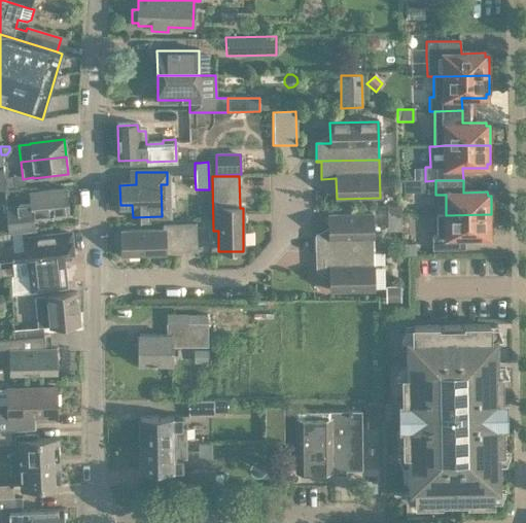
[(18,213),(6,214),(8,233),(35,230),(34,218),(68,214),(66,188),(29,192),(30,204),(16,206),(18,213)]
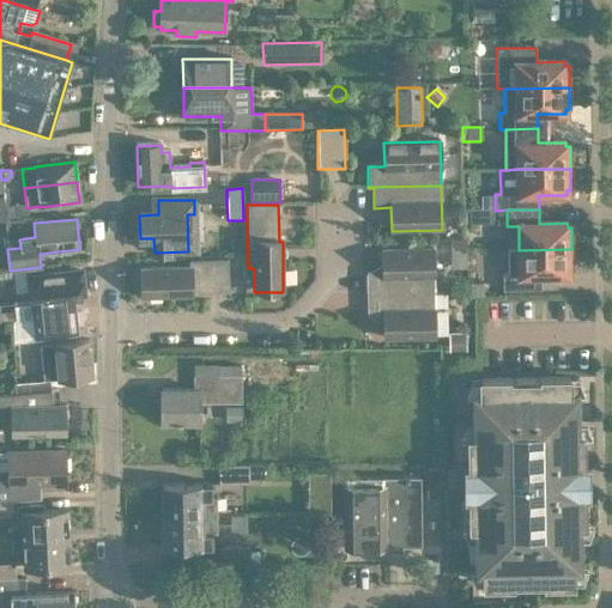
[(452,254),(466,254),(466,239),(452,239),(452,254)]
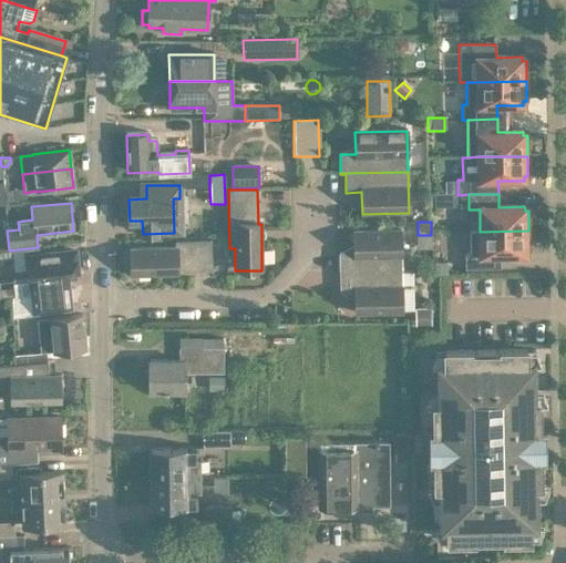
[(338,254),(339,273),(401,272),(400,231),(353,232),(353,254),(338,254)]
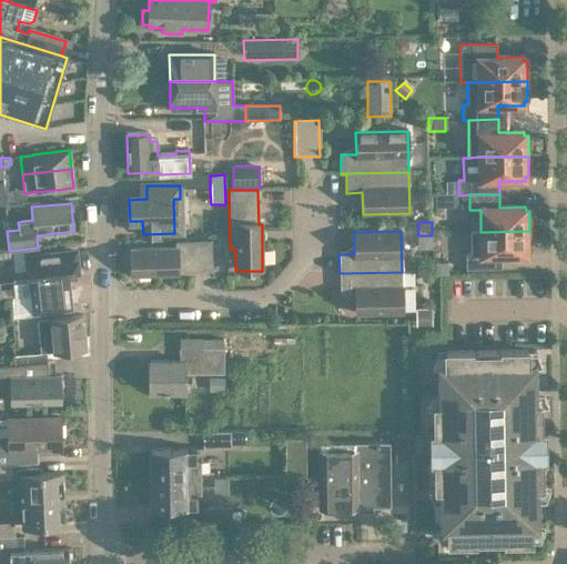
[(471,232),(471,255),(465,255),(465,270),(500,269),(500,257),(526,255),(526,252),(530,251),(529,231),(481,232),(471,232)]
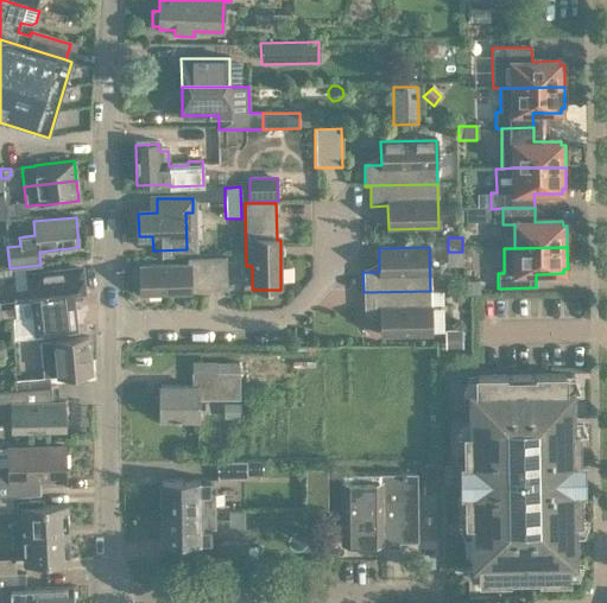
[(139,267),(140,296),(190,294),(190,291),(227,290),(226,259),(187,260),(187,266),(139,267)]
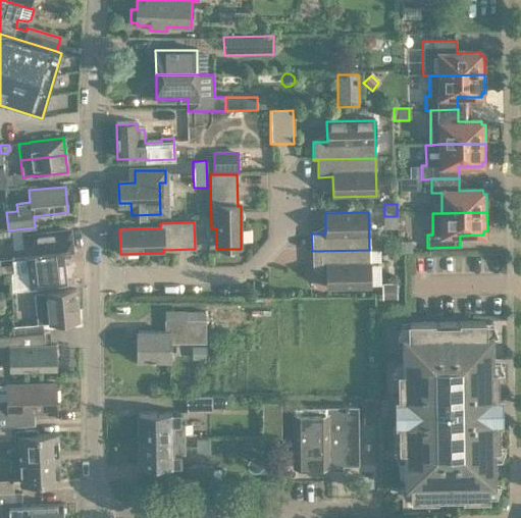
[(12,255),(14,272),(20,272),(52,269),(50,257),(68,255),(67,249),(71,248),(69,231),(23,237),(25,254),(12,255)]
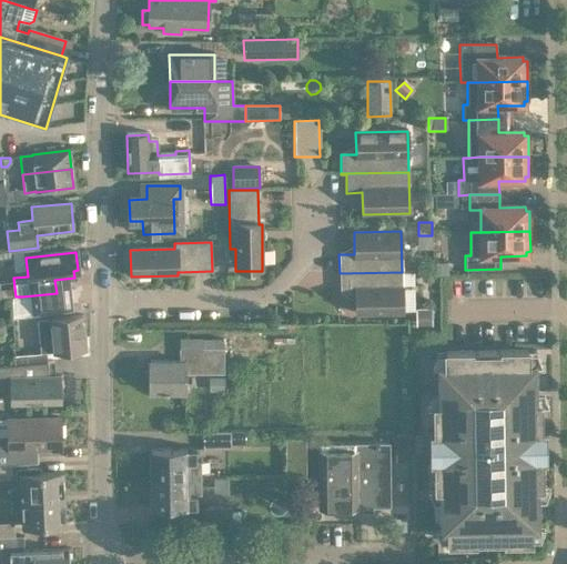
[(436,265),(437,277),(439,277),(447,275),(447,264),(436,265)]
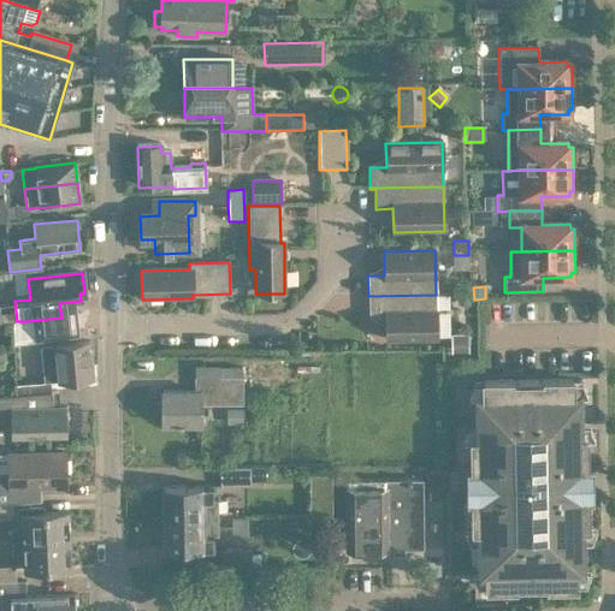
[(437,339),(436,295),(368,296),(368,318),(385,316),(386,340),(437,339)]
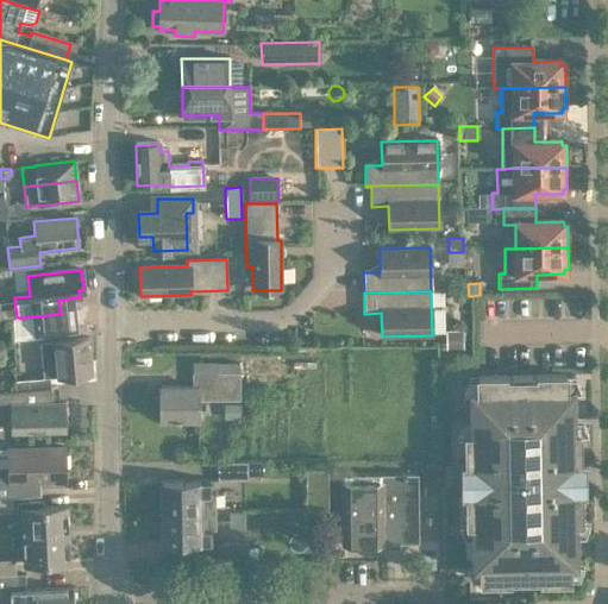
[(61,314),(24,318),(17,318),(12,319),(12,337),(12,346),(18,346),(22,340),(22,335),(74,331),(73,313),(61,314)]
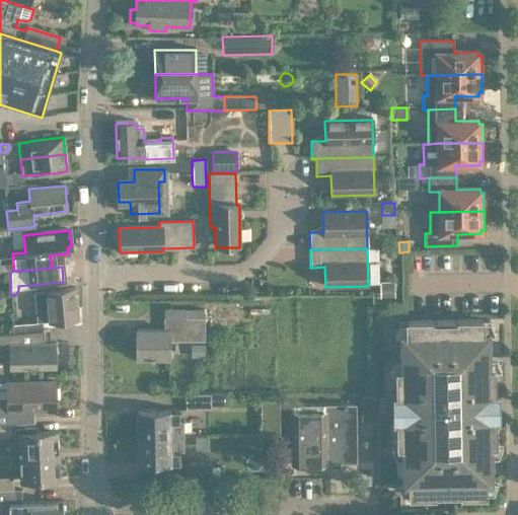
[(393,282),(383,282),(383,297),(393,297),(393,282)]
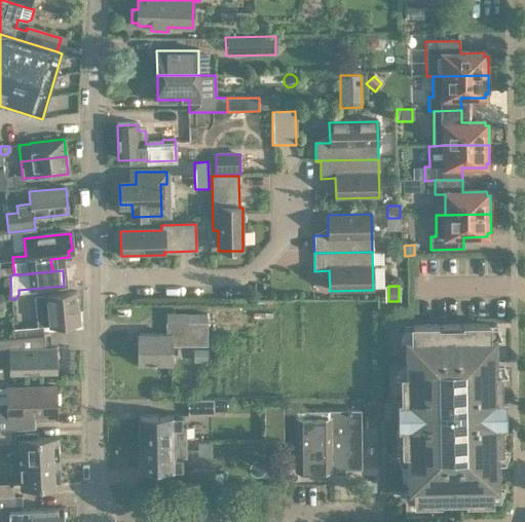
[(37,328),(49,327),(51,327),(79,324),(76,293),(47,296),(34,297),(37,328)]
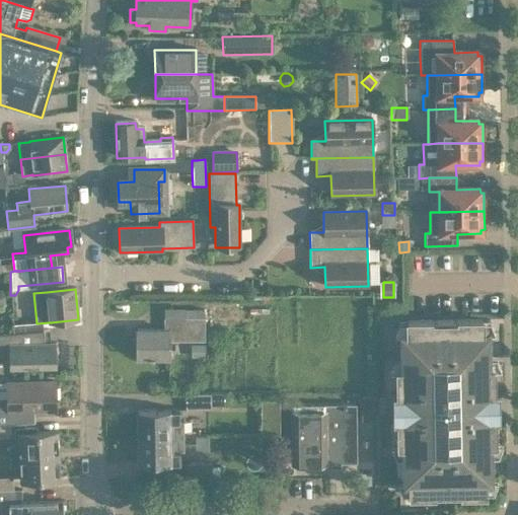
[(164,329),(136,330),(136,359),(168,359),(168,342),(183,342),(205,342),(204,309),(185,309),(163,309),(163,318),(164,318),(164,329)]
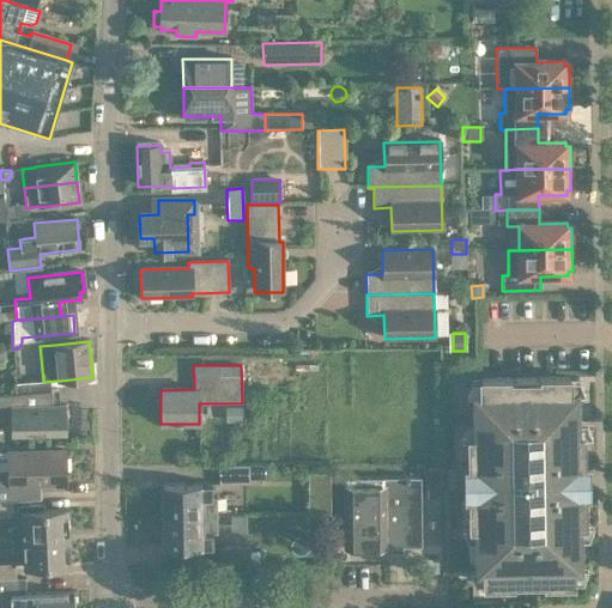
[(474,439),(468,439),(470,469),(472,469),(472,497),(470,497),(471,527),(477,527),(477,570),(484,570),(484,585),(571,583),(571,569),(579,569),(577,524),(585,524),(583,494),(571,496),(570,481),(583,467),(582,437),(576,437),(575,394),(569,394),(569,378),(480,381),(480,396),(474,396),(474,439)]
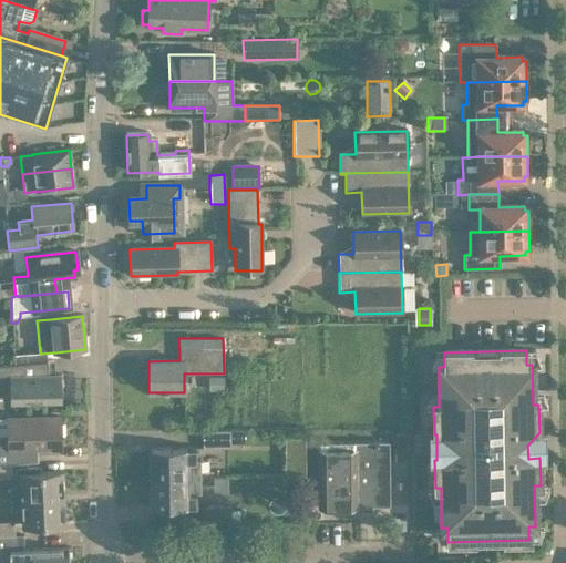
[(0,388),(11,388),(11,403),(60,402),(59,376),(47,376),(47,362),(0,366),(0,388)]
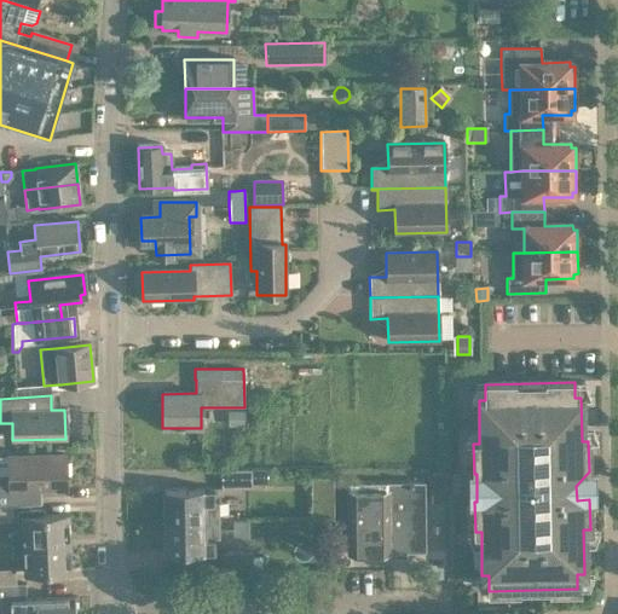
[(243,412),(231,412),(231,427),(243,427),(243,412)]
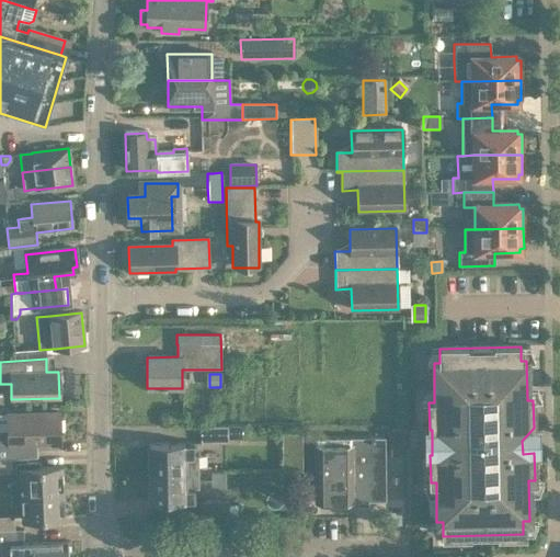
[(24,459),(37,458),(36,446),(60,446),(60,415),(8,416),(0,416),(0,461),(10,461),(24,459)]
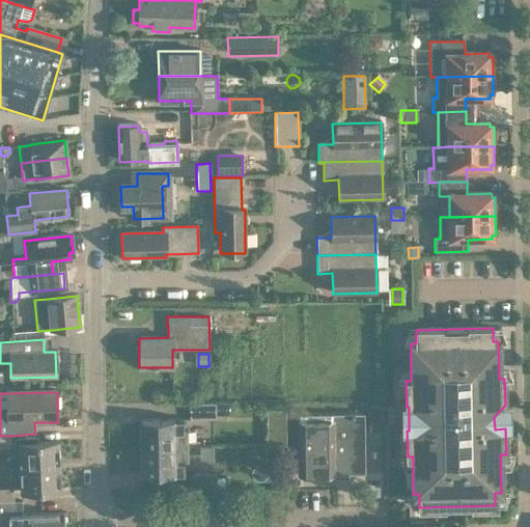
[(215,404),(189,405),(190,419),(215,418),(215,404)]
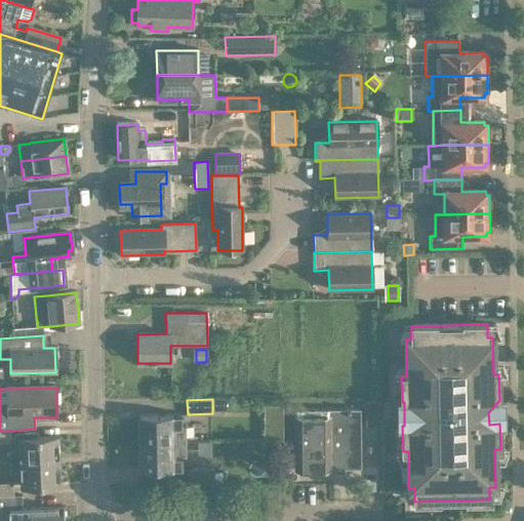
[(376,426),(376,411),(376,401),(363,401),(364,427),(376,426)]
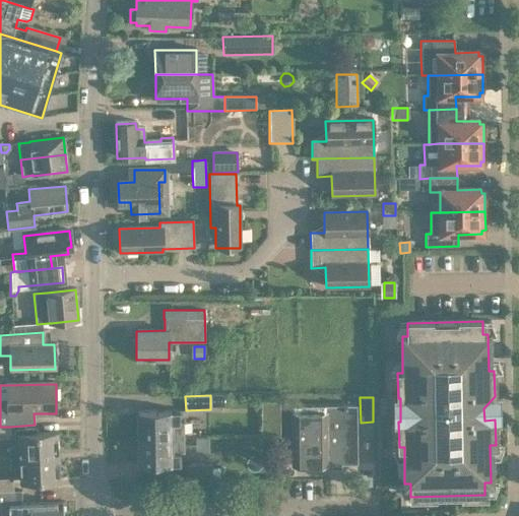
[(357,464),(355,405),(290,405),(290,464),(357,464)]
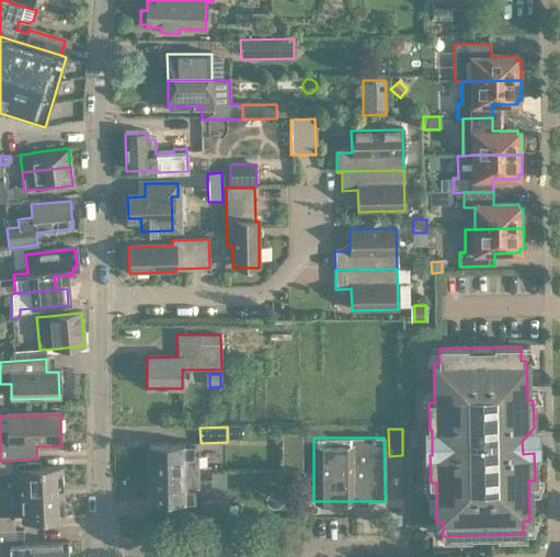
[(193,444),(148,444),(148,473),(198,473),(198,456),(193,456),(193,444)]
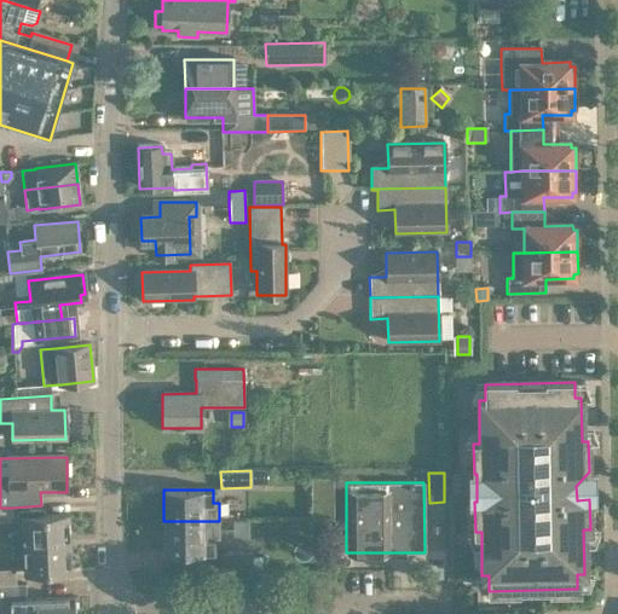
[(0,508),(0,522),(12,521),(11,508),(0,508)]
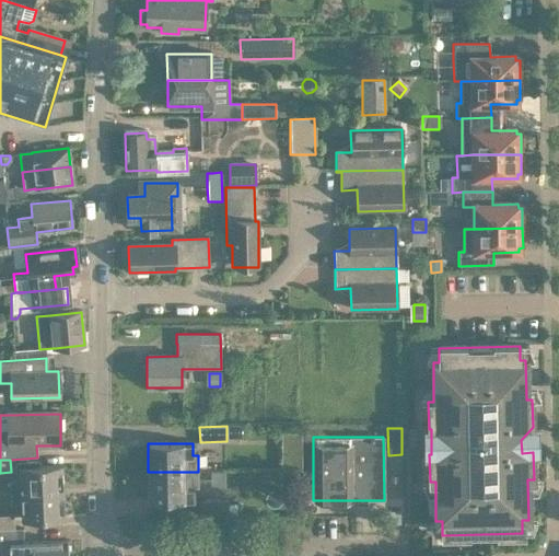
[(10,495),(21,495),(62,491),(60,466),(37,467),(37,463),(14,464),(16,483),(12,483),(10,486),(10,495)]
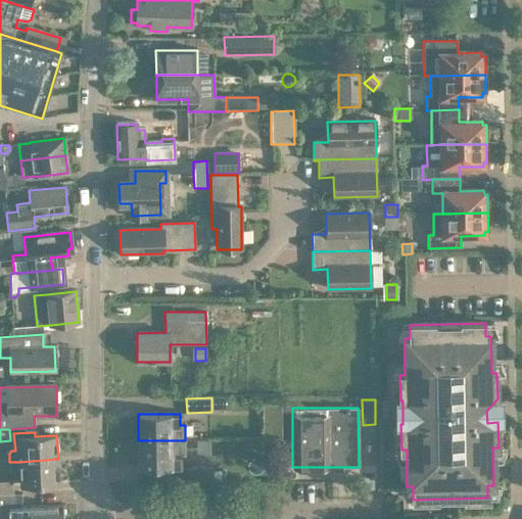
[(185,440),(138,440),(138,467),(180,467),(180,455),(185,455),(185,440)]
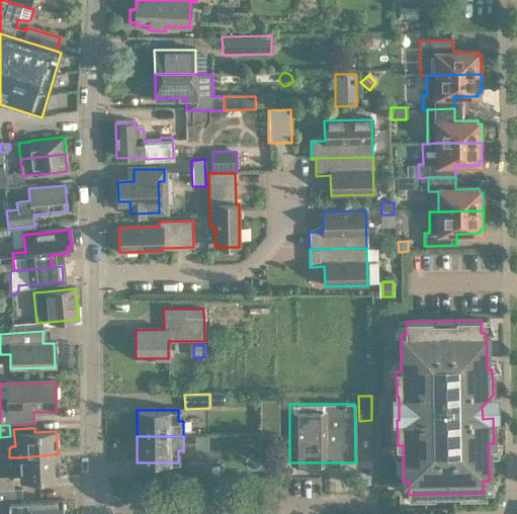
[(59,479),(58,454),(19,457),(9,457),(10,467),(20,466),(21,481),(59,479)]
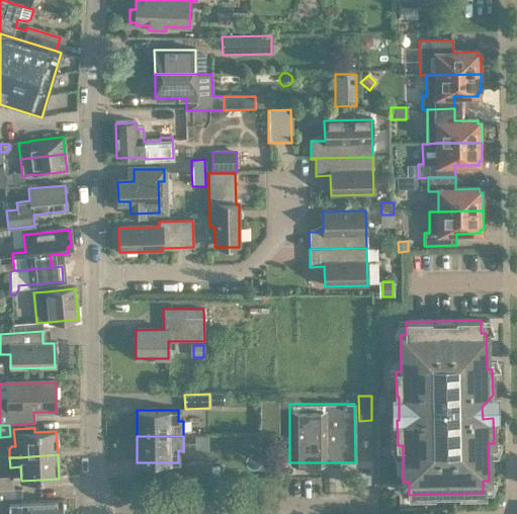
[(185,477),(210,477),(210,464),(210,463),(185,463),(185,477)]
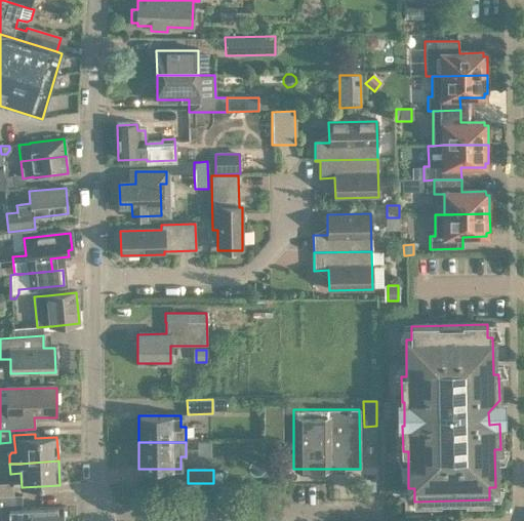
[(0,496),(13,496),(12,485),(0,485),(0,496)]
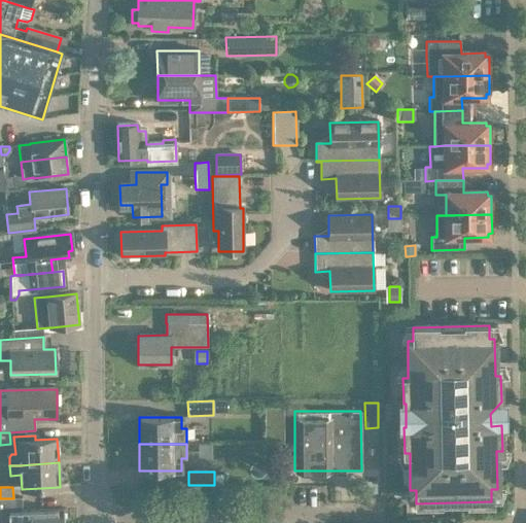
[(22,498),(13,498),(0,498),(0,511),(0,512),(0,522),(64,522),(63,511),(22,513),(22,498)]
